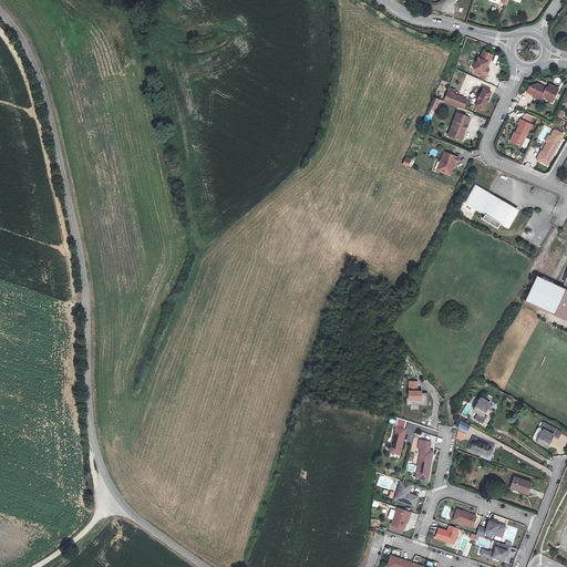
[(494,55),(483,51),(480,58),(478,57),(473,70),(482,73),(481,76),(486,79),(491,70),(487,69),(494,55)]
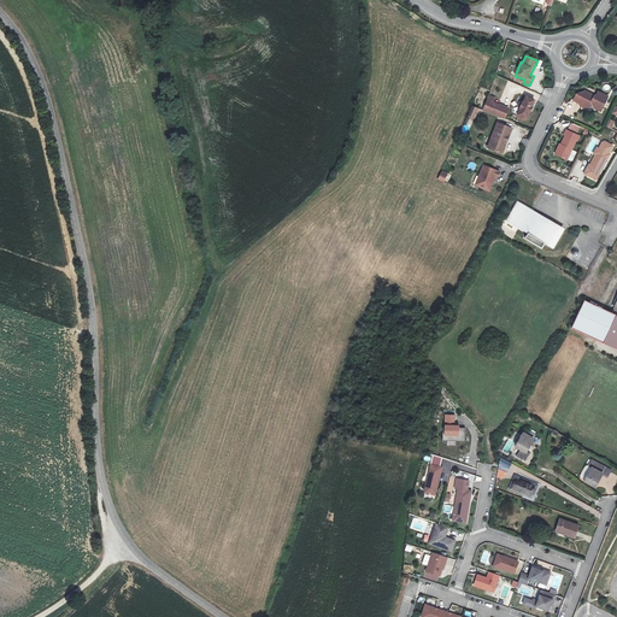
[(600,113),(607,99),(598,94),(595,97),(594,97),(585,93),(575,97),(573,101),(579,104),(580,101),(582,103),(583,107),(588,109),(592,107),(592,109),(593,110),(600,113)]
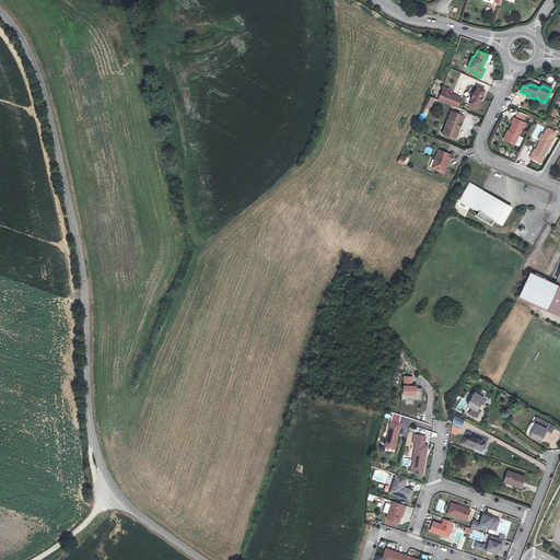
[(462,96),(443,89),(439,103),(457,109),(462,96)]
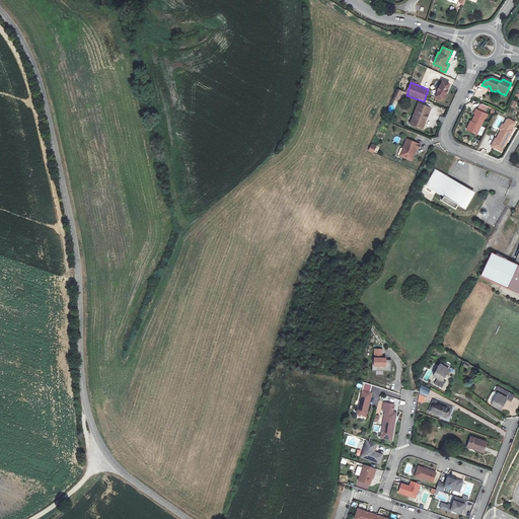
[(449,85),(442,82),(440,87),(439,86),(436,92),(437,92),(435,97),(441,100),(444,95),(445,96),(447,91),(446,90),(449,85)]
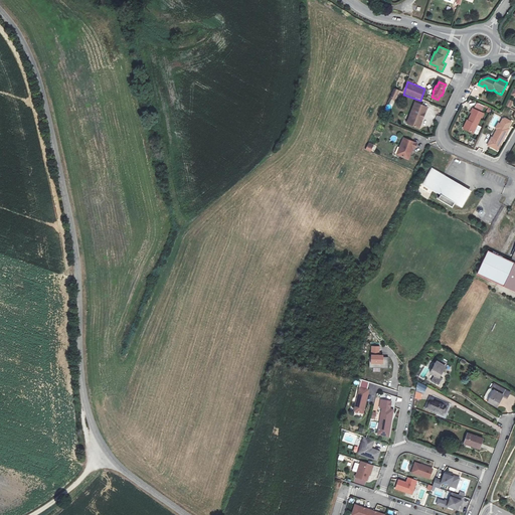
[(397,102),(401,91),(394,88),(389,99),(397,102)]
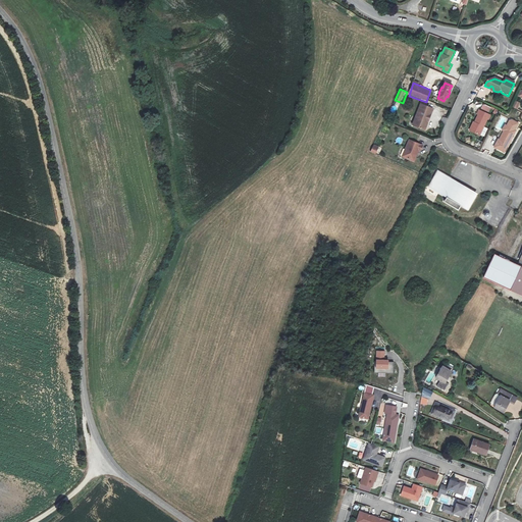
[(512,107),(518,109),(520,103),(515,100),(512,107)]
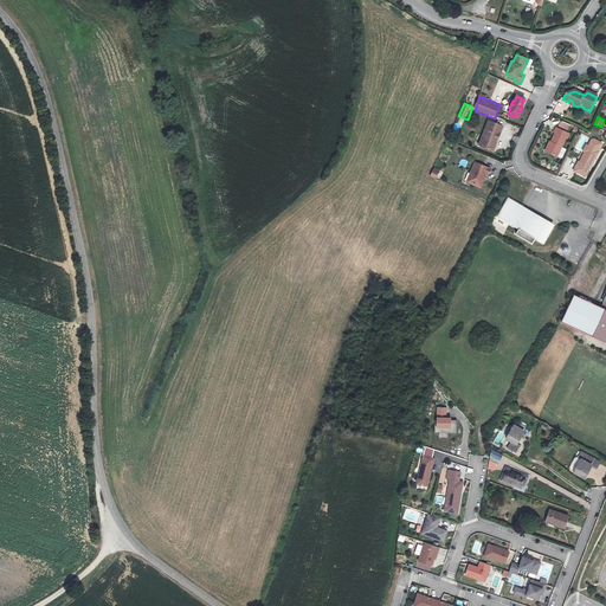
[(568,130),(571,124),(561,121),(558,126),(568,130)]
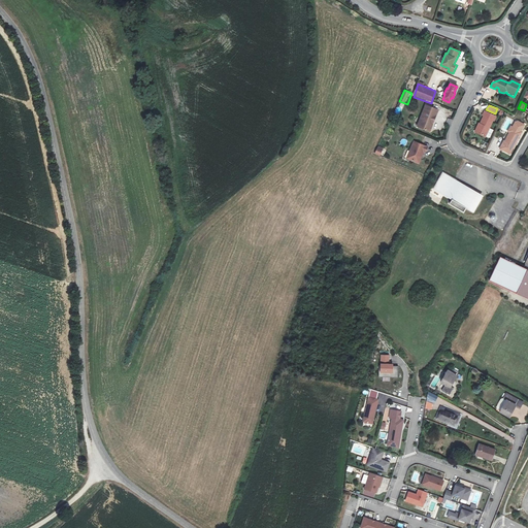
[(437,111),(425,106),(420,120),(423,121),(420,129),(429,133),(432,125),(430,124),(434,116),(435,117),(437,111)]
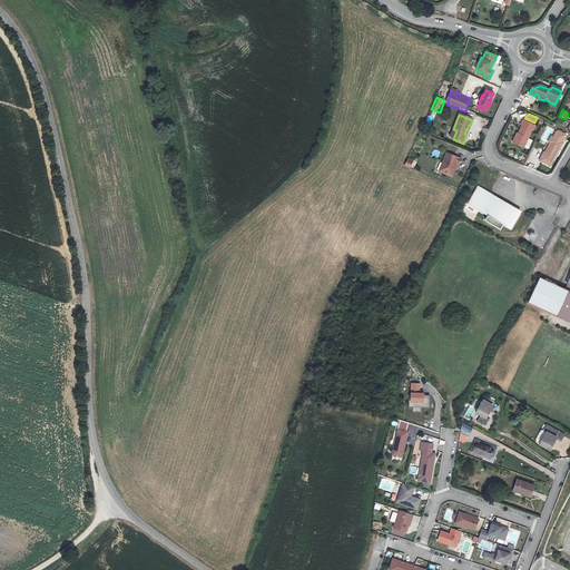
[(534,127),(522,121),(520,126),(522,127),(517,137),(517,139),(514,139),(516,145),(523,149),(529,138),(531,131),(533,131),(534,127)]
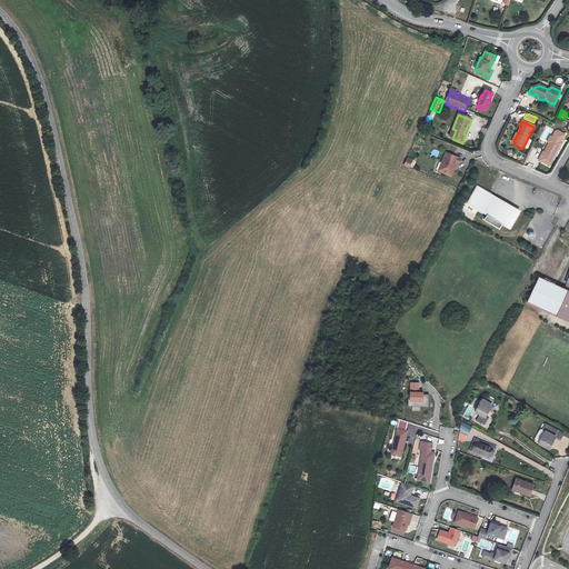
[(561,143),(550,138),(547,143),(549,143),(543,153),(542,153),(538,161),(548,167),(553,159),(561,143)]
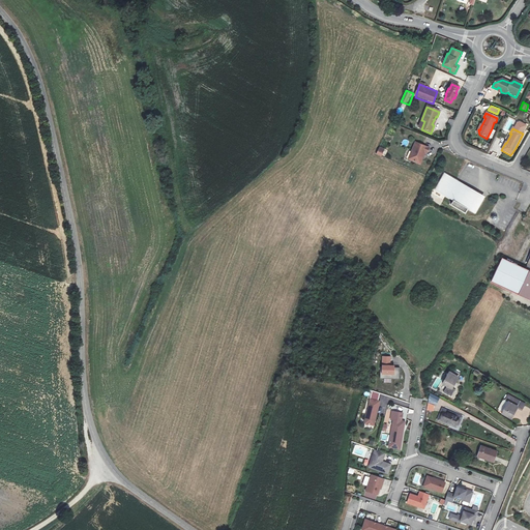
[(444,151),(450,150),(450,140),(442,141),(442,146),(444,146),(444,151)]
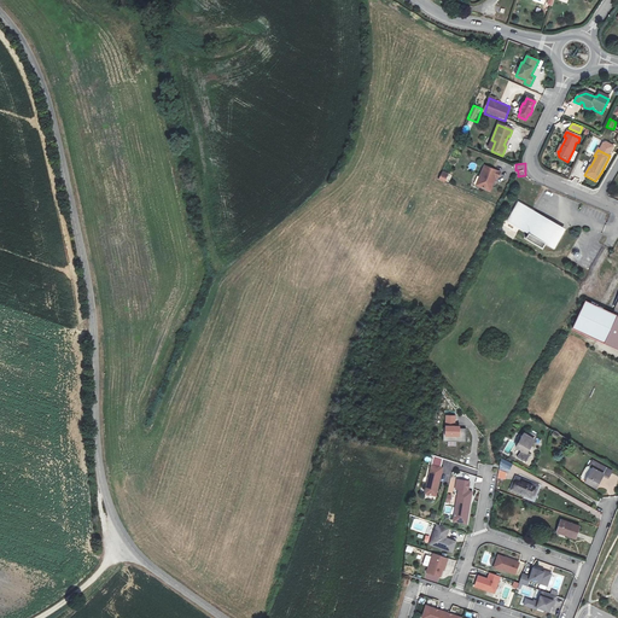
[(483,168),(477,184),(478,185),(476,188),(488,193),(494,180),(496,180),(499,175),(483,168)]
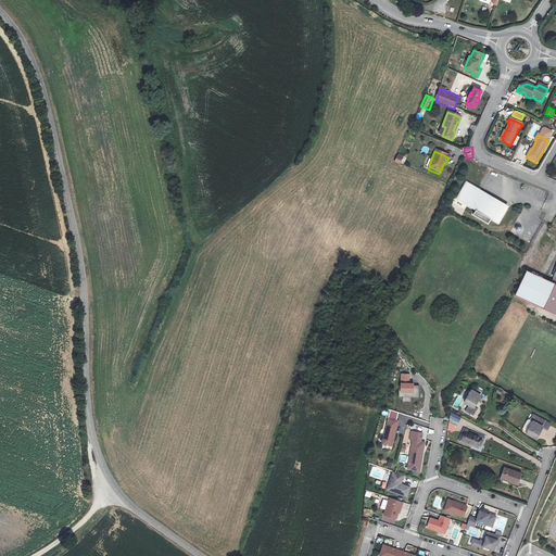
[(394,162),(401,164),(404,155),(397,153),(394,162)]
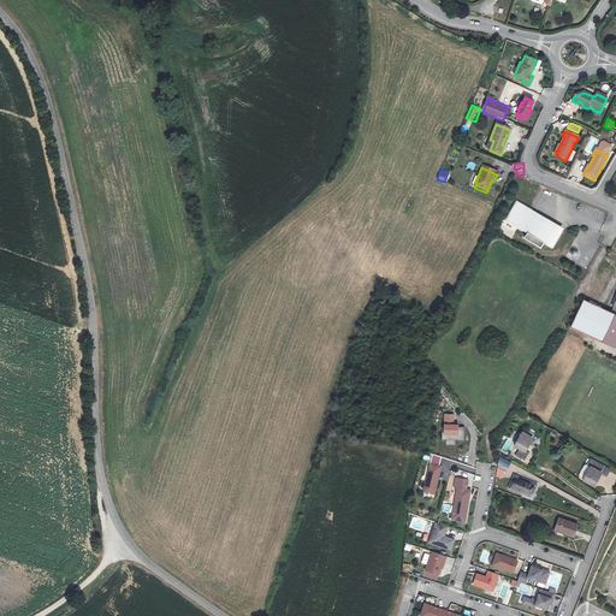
[(527,208),(517,202),(514,207),(511,208),(510,209),(509,212),(508,214),(508,215),(508,218),(507,221),(526,232),(523,237),(539,247),(542,242),(550,247),(560,230),(543,220),(543,221),(538,219),(538,217),(535,212),(532,211),(531,212),(527,209),(527,208)]
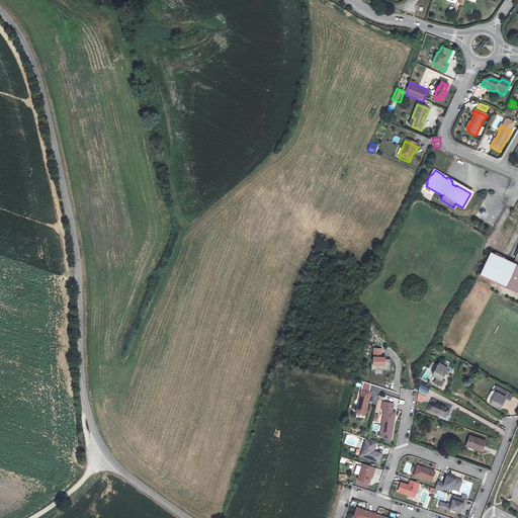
[(517,248),(511,263),(490,253),(479,276),(517,292),(517,248)]
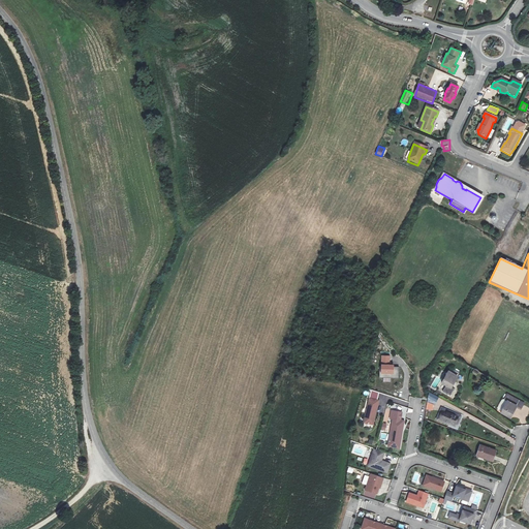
[(387,355),(380,354),(379,364),(378,364),(378,375),(397,376),(397,366),(389,366),(389,364),(387,364),(387,355)]
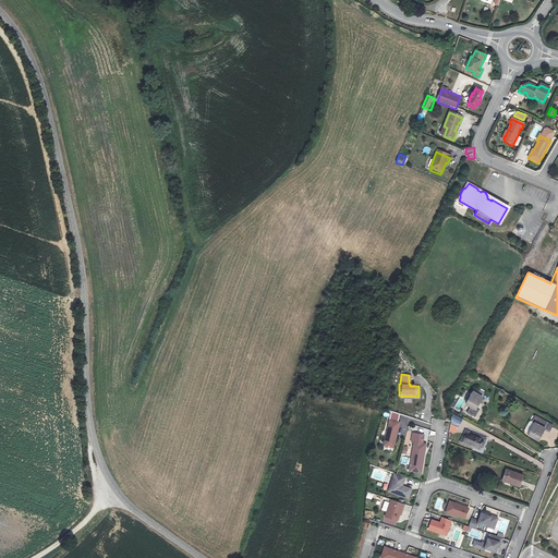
[(472,392),(466,404),(475,410),(482,397),(472,392)]
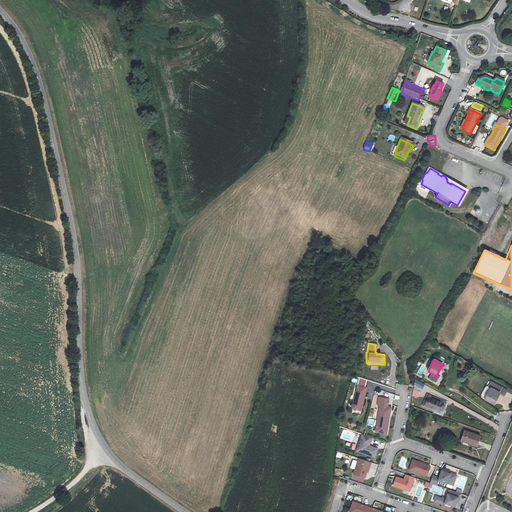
[(365,379),(357,376),(356,384),(350,407),(359,409),(365,386),(363,386),(365,379)]
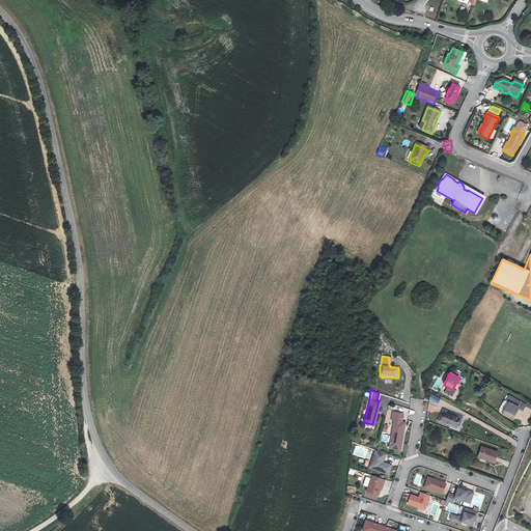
[(428,392),(427,398),(434,401),(437,397),(428,392)]
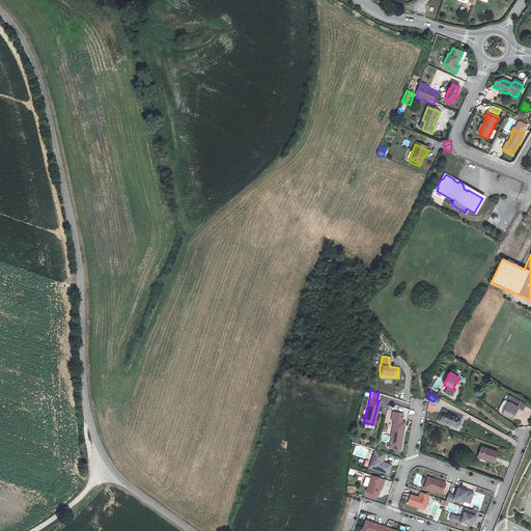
[(521,403),(506,394),(503,399),(506,400),(499,413),(508,418),(515,407),(518,409),(521,403)]
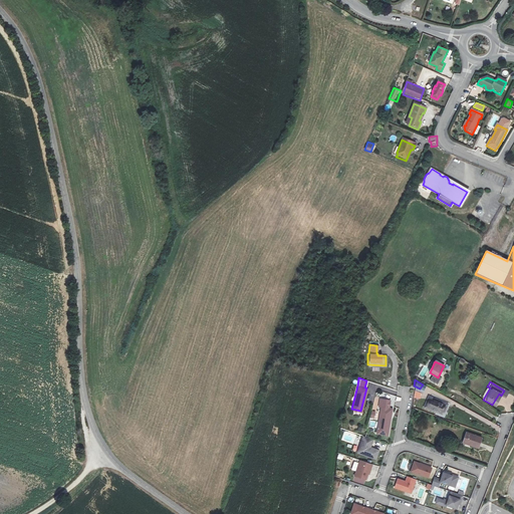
[(389,400),(378,398),(376,405),(379,405),(374,428),(383,430),(386,420),(388,421),(391,408),(388,407),(389,400)]
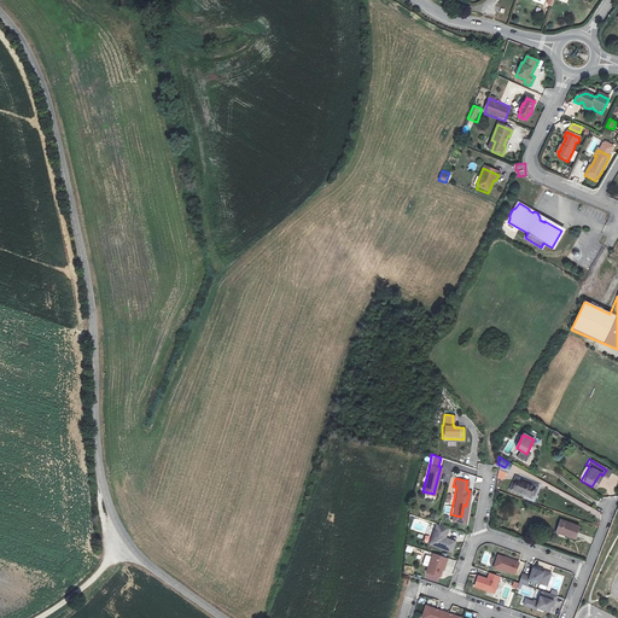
[(534,485),(514,478),(511,488),(530,495),(534,485)]
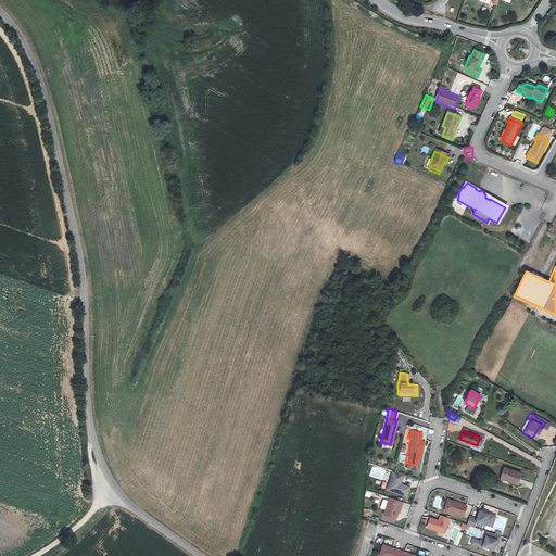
[(416,470),(419,455),(417,454),(415,465),(405,463),(404,467),(416,470)]
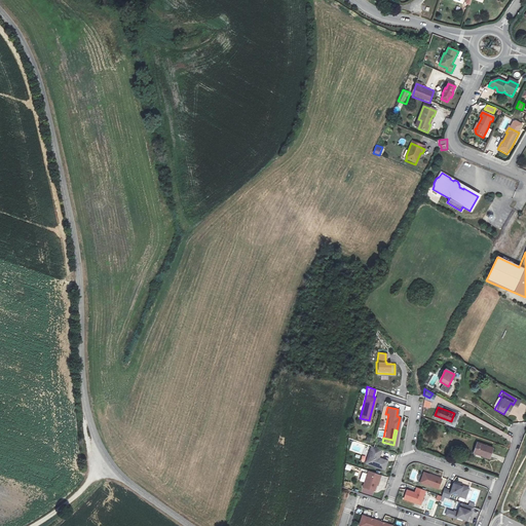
[(473,442),(470,451),(468,451),(484,457),(488,447),(473,442)]
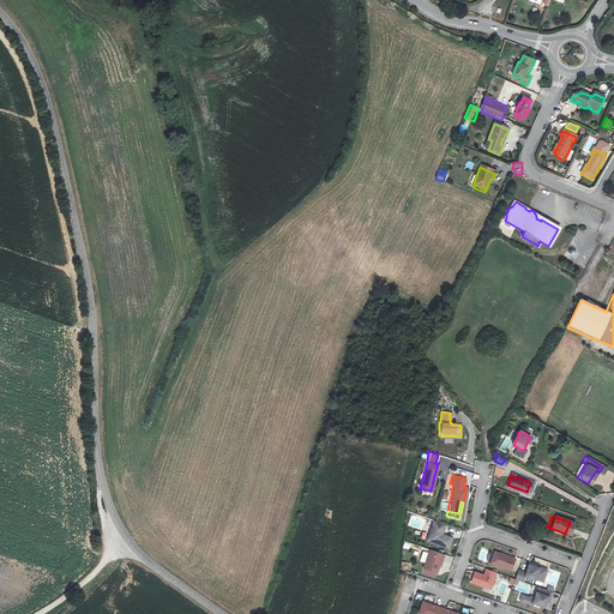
[(443,523),(431,518),(423,539),(446,547),(450,537),(439,533),(443,523)]
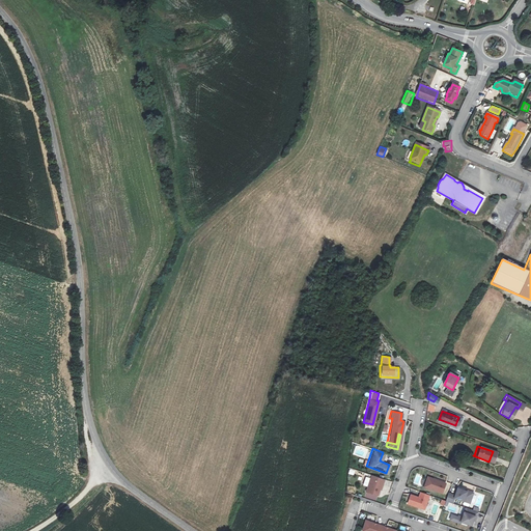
[(382,478),(369,473),(364,490),(374,494),(376,487),(379,481),(380,481),(382,478)]
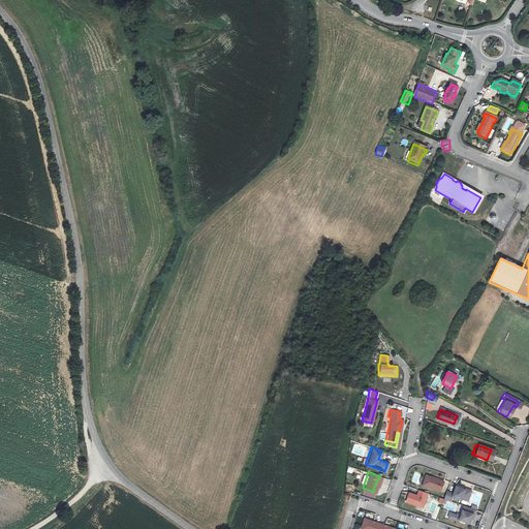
[(439,481),(423,475),(419,485),(435,491),(439,481)]
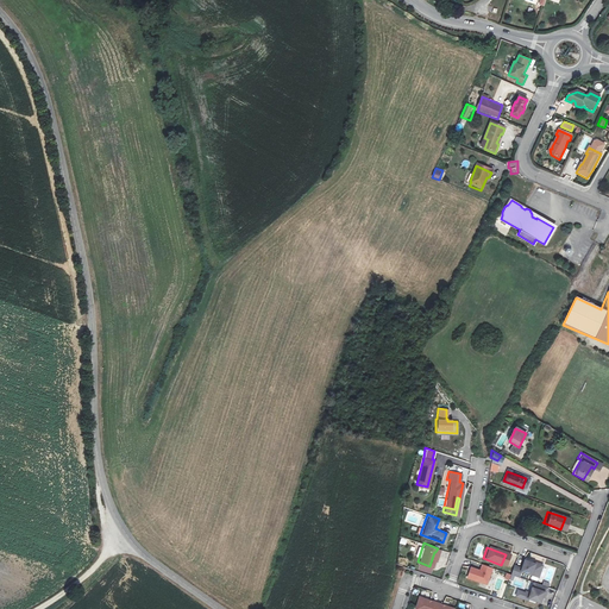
[(443,550),(439,560),(447,563),(450,552),(443,550)]
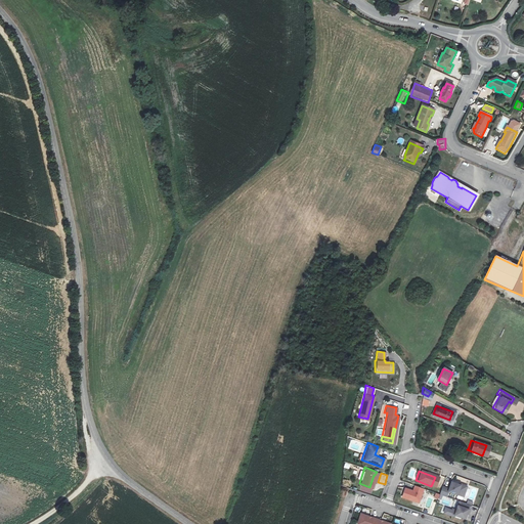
[(463,488),(448,482),(445,489),(439,486),(436,493),(442,495),(444,491),(459,496),(463,488)]
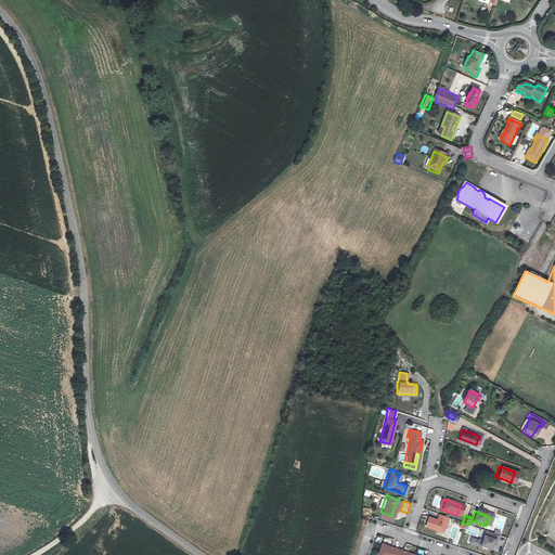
[(444,516),(436,513),(434,518),(425,516),(423,525),(440,531),(444,516)]
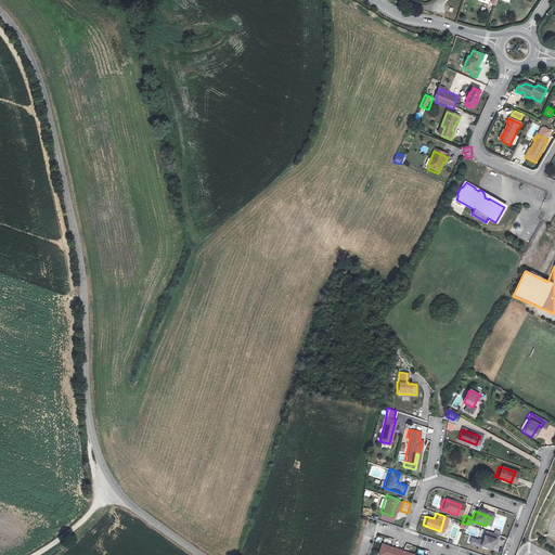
[(495,534),(483,530),(478,544),(489,549),(492,541),(492,539),(494,540),(495,534)]
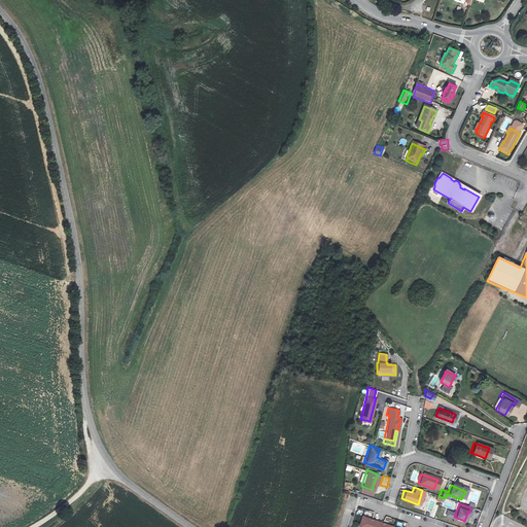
[(392,526),(393,526),(361,516),(357,526),(392,526)]
